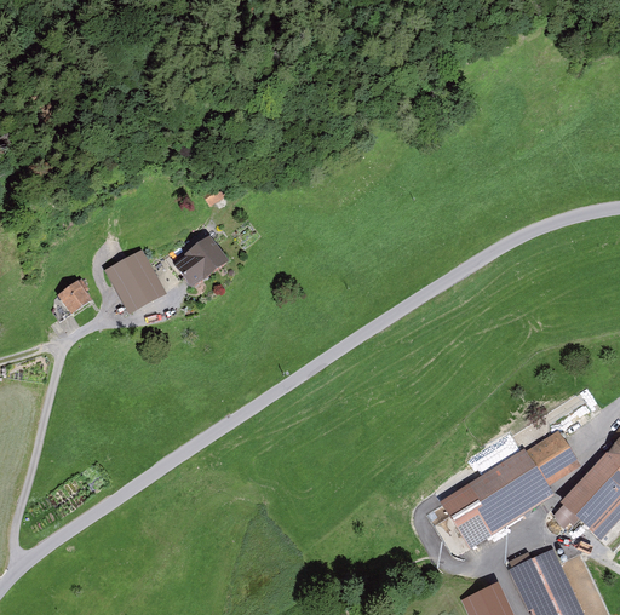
[(200,190),(211,206),(234,191),(222,174),(200,190)]
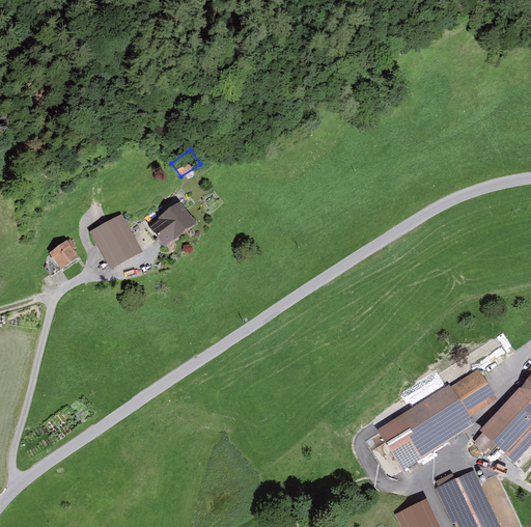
[(179,203),(150,226),(164,245),(194,222),(179,203)]
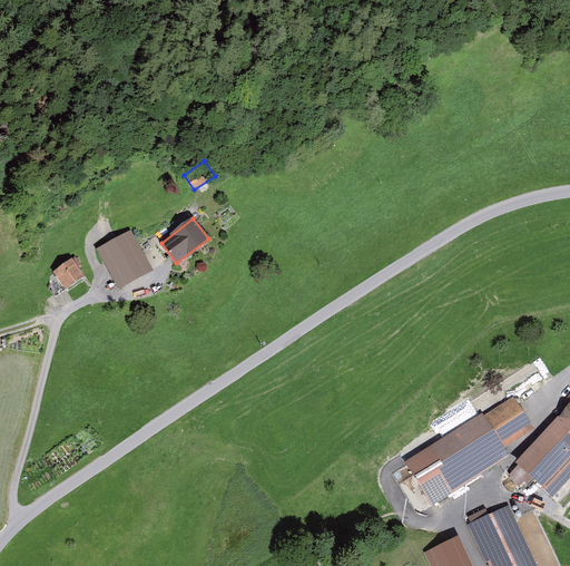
[(130,228),(97,247),(120,288),(153,270),(130,228)]
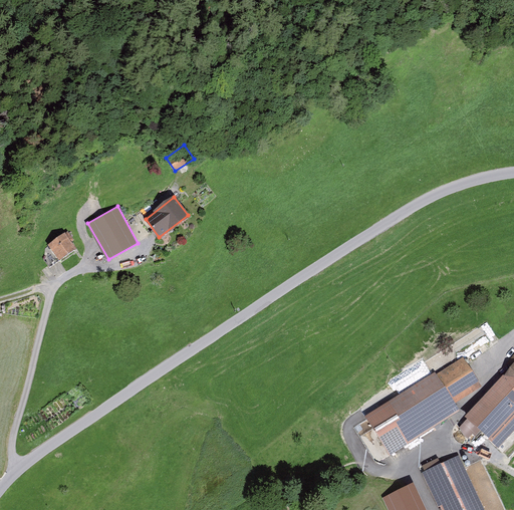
[(51,261),(74,246),(65,232),(42,247),(51,261)]
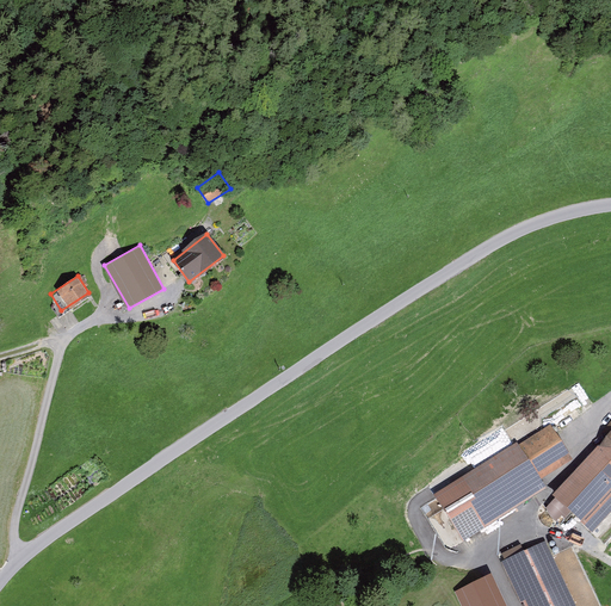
[(547,486),(541,477),(572,458),(550,422),(436,493),(463,537),(547,486)]
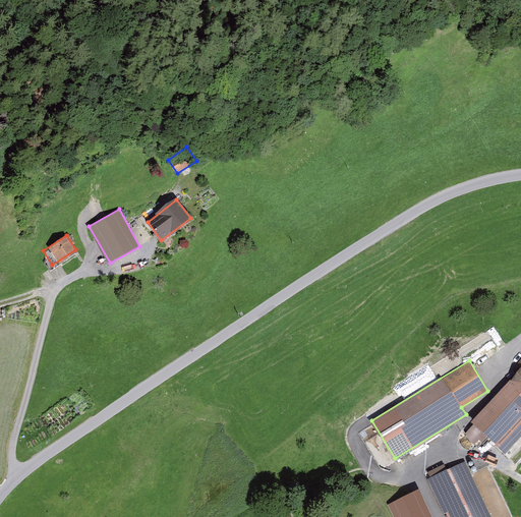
[(396,379),(404,394),(439,376),(430,360),(396,379)]
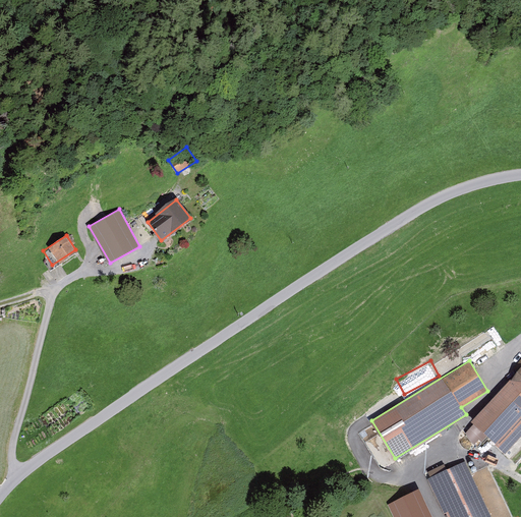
[(520,436),(520,365),(472,420),(507,451),(520,436)]
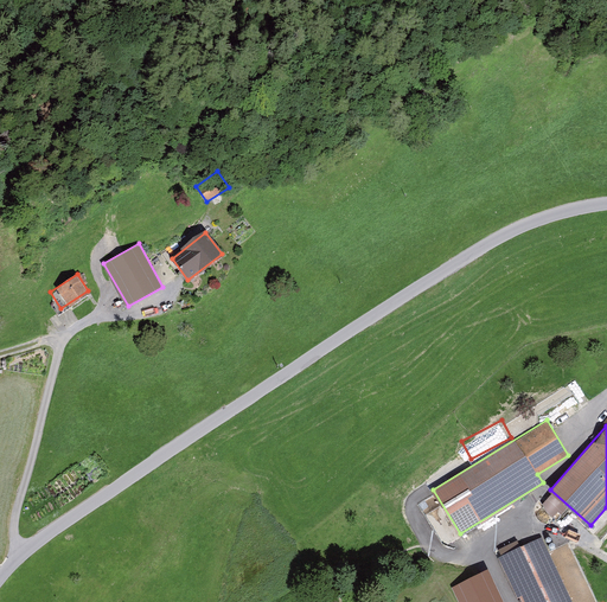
[(572,601),(538,535),(500,554),(524,601),(572,601)]
